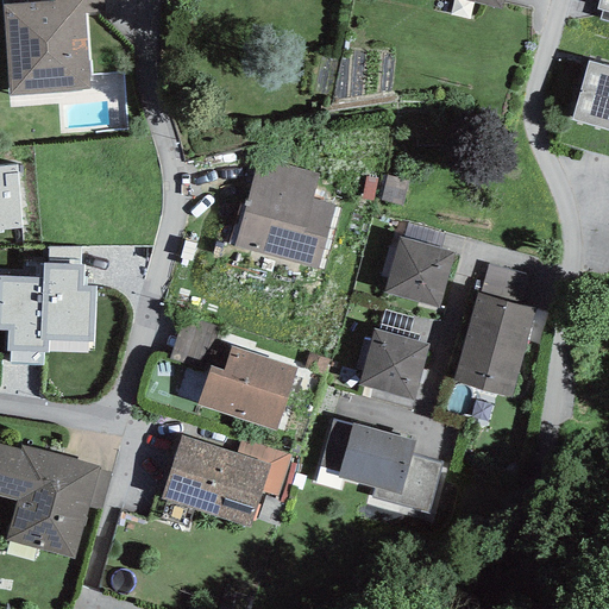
[(8,96),(89,90),(85,14),(83,0),(63,0),(55,1),(27,4),(27,0),(1,0),(2,5),(8,96)]
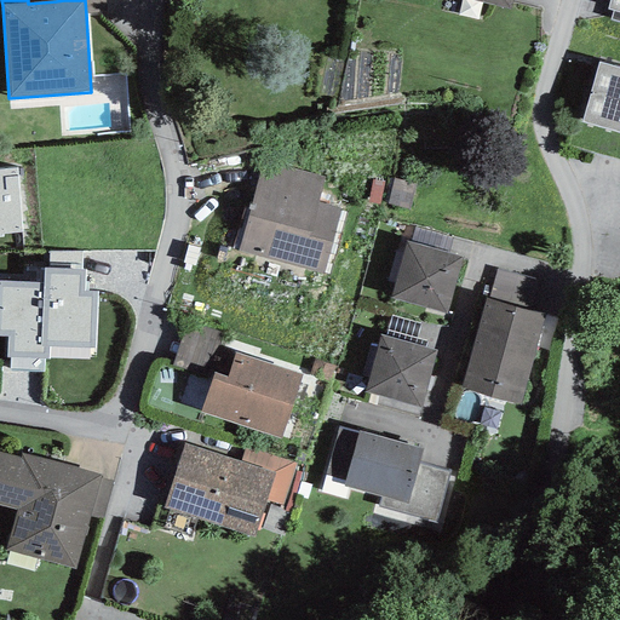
[(56,0),(56,1),(64,0),(85,0),(86,15),(107,13),(104,0),(56,0)]
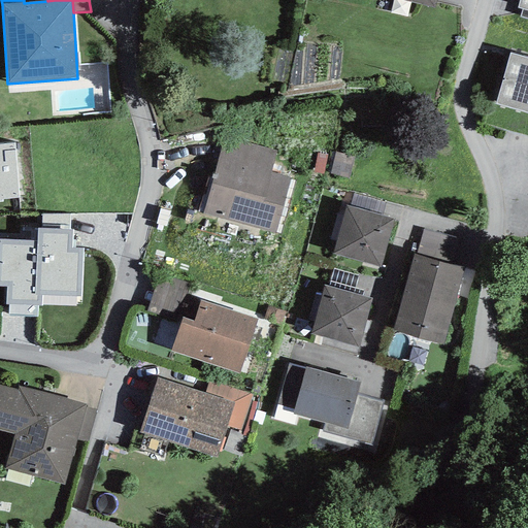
[(527,0),(520,0),(518,8),(522,9),(520,17),(527,19),(527,0)]
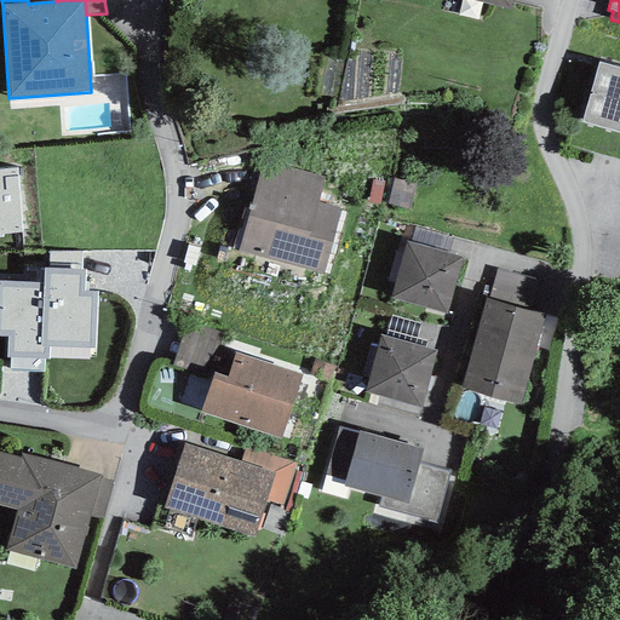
[(619,69),(600,63),(583,122),(619,133),(619,69)]
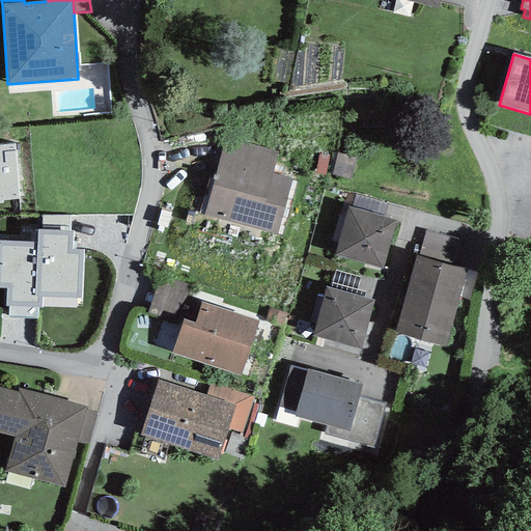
[(227,136),(220,159),(273,174),(280,151),(227,136)]
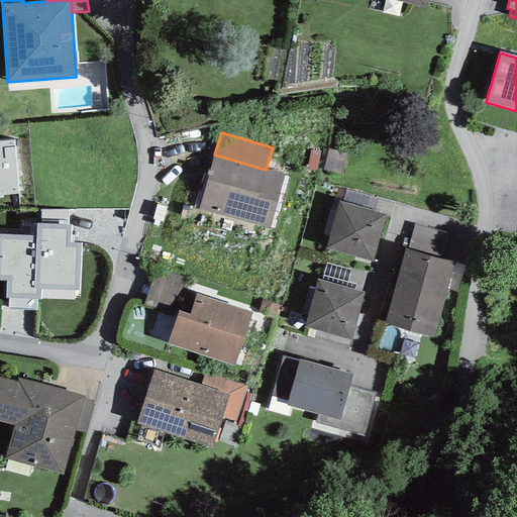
[(0,198),(2,198),(2,196),(18,194),(14,140),(0,141),(0,198)]
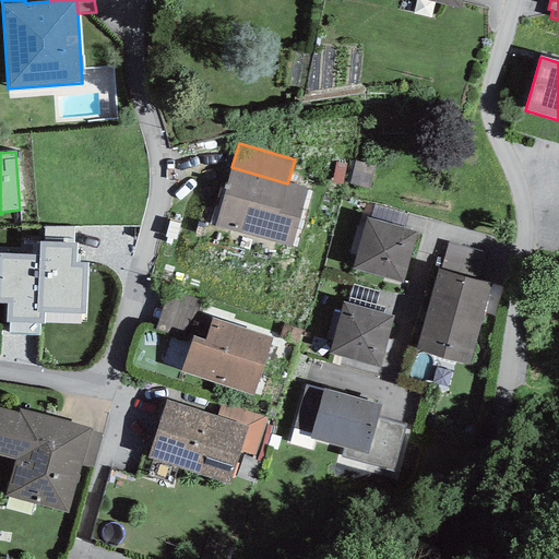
[(369,189),(375,165),(356,159),(349,185),(369,189)]
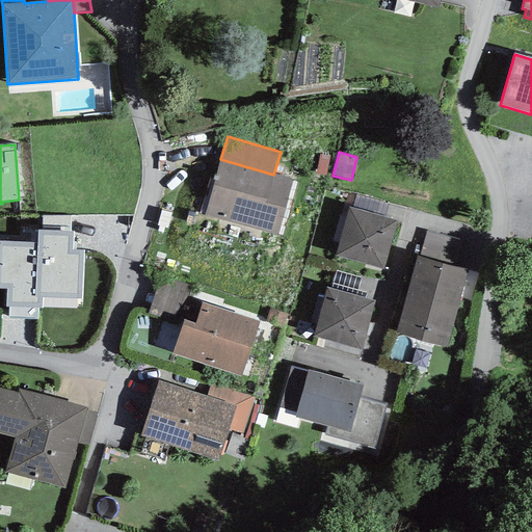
[(325,175),(329,157),(319,154),(315,173),(325,175)]
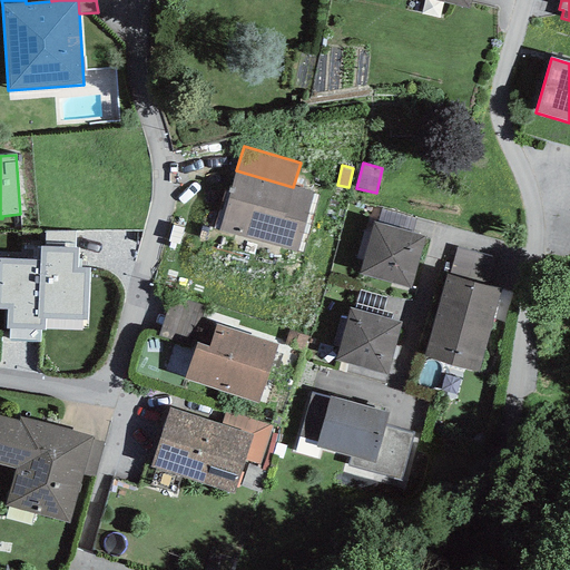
[(293,187),(236,170),(219,231),(296,252),(313,193),(293,187)]
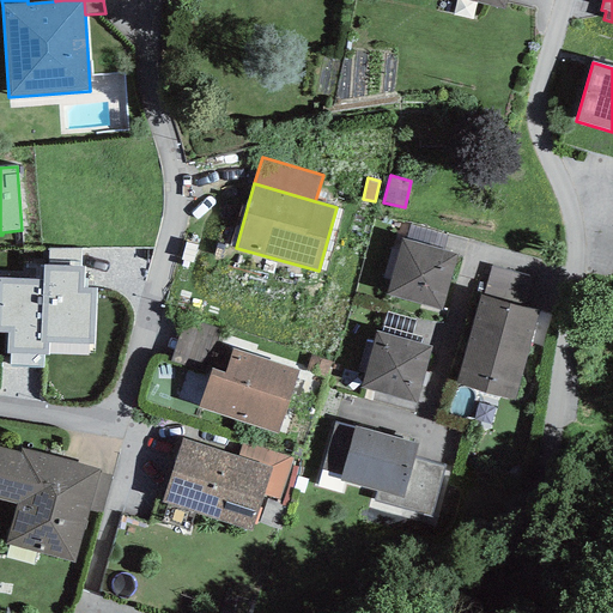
[(406,241),(442,252),(447,236),(411,225),(406,241)]
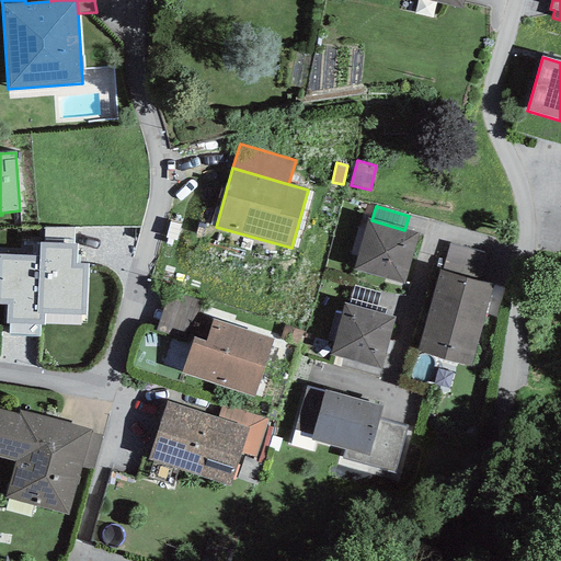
[(371,220),(368,219),(353,270),(404,284),(418,233),(404,230),(371,220)]
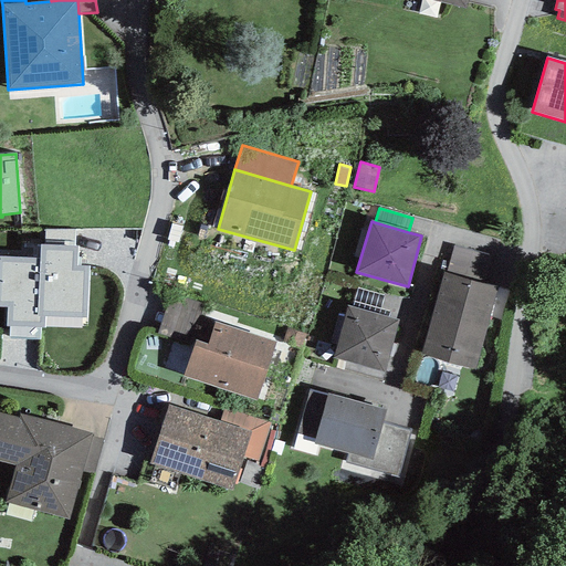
[(45,245),(73,247),(75,230),(45,230),(45,245)]
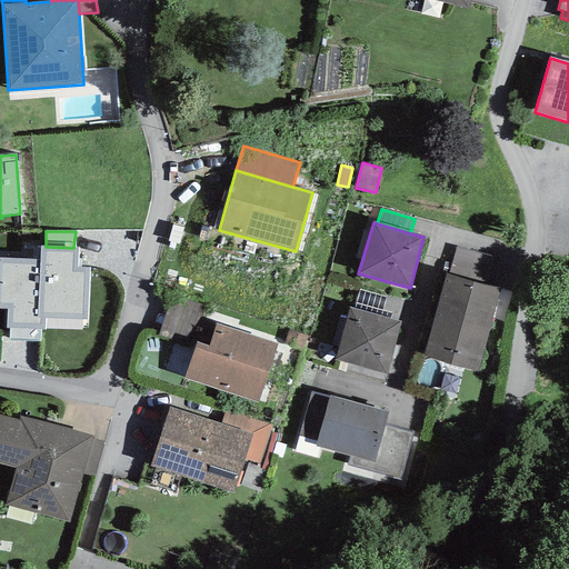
[(45,319),(87,320),(90,268),(78,267),(78,248),(73,248),(46,247),(40,247),(40,260),(38,319),(45,319)]
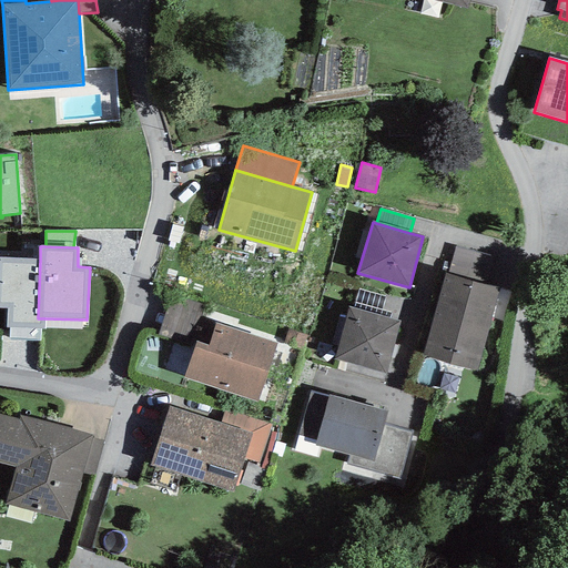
[(44,330),(44,318),(38,318),(40,260),(0,257),(0,308),(7,308),(7,328),(10,328),(10,340),(40,342),(40,330),(44,330)]
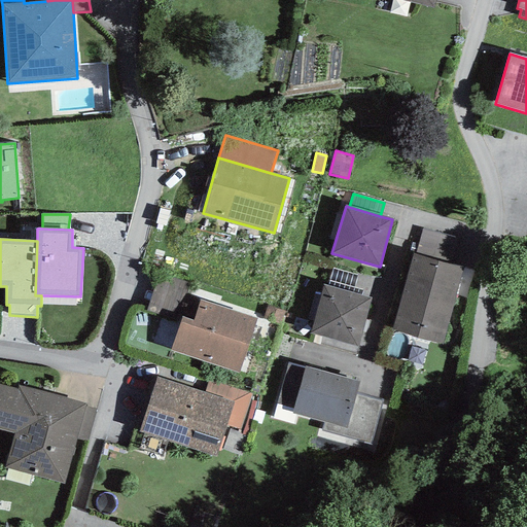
[(392,329),(442,345),(456,294),(466,297),(473,271),(463,268),(413,253),(392,329)]
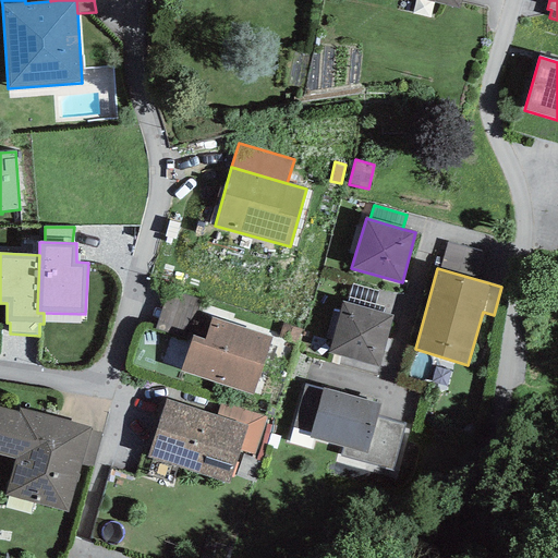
[(347,303),(383,313),(385,307),(375,305),(378,291),(352,283),(347,303)]
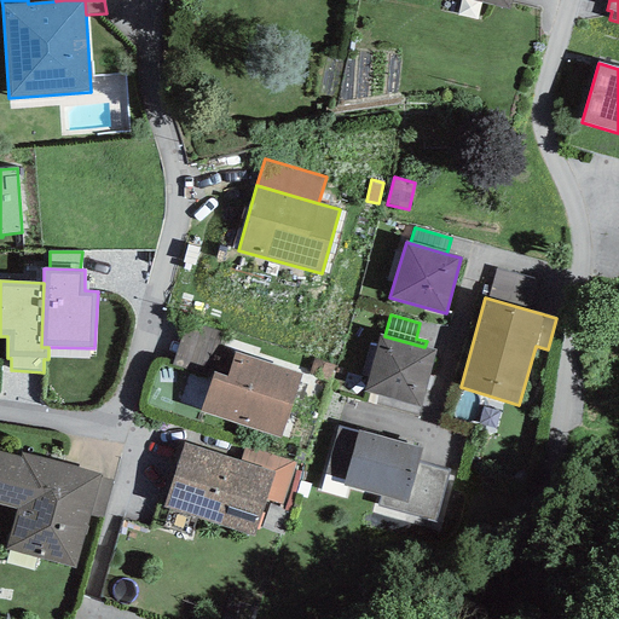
[(212,369),(223,333),(185,320),(171,366),(209,377),(212,369)]
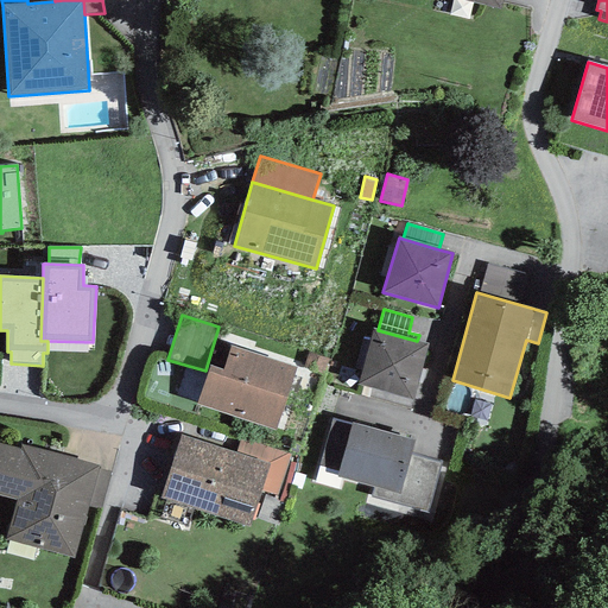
[(378,330),(372,329),(358,385),(412,400),(428,344),(417,341),(378,330)]
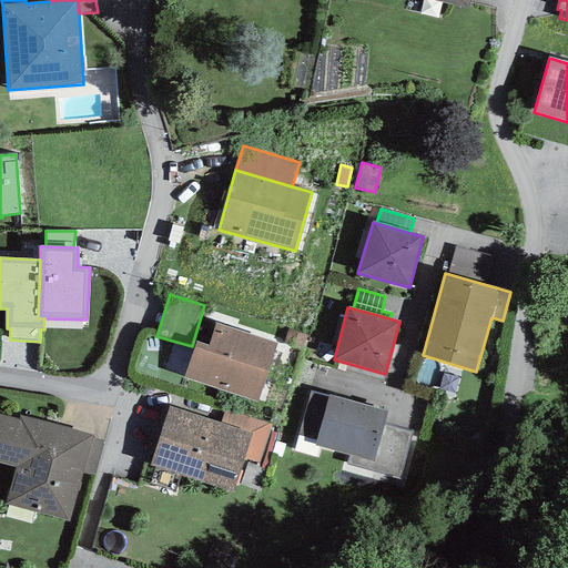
[(196,341),(184,378),(257,403),(277,344),(215,324),(208,345),(196,341)]
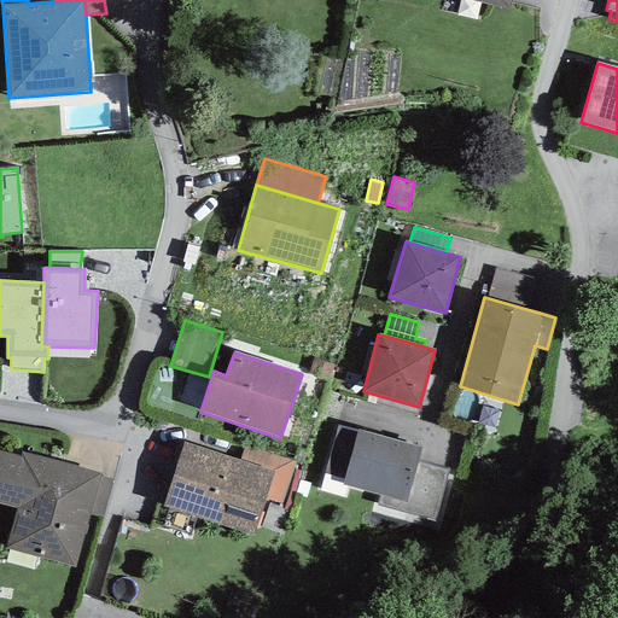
[(421,447),(357,430),(343,485),(380,495),(406,502),(417,462),(421,447)]
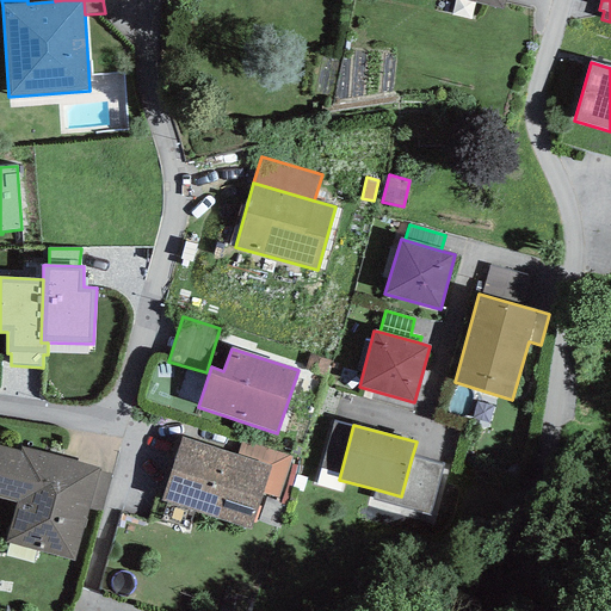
[(239,456),(181,437),(162,500),(251,529),(261,493),(270,467),(239,456)]
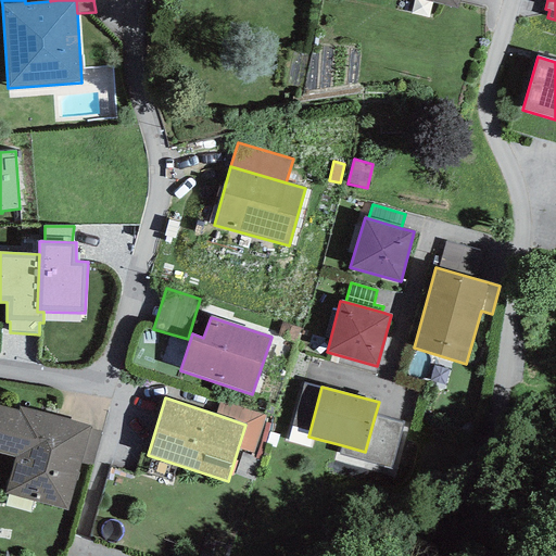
[(245,425),(238,449),(253,454),(266,416),(220,402),(217,415),(245,425)]
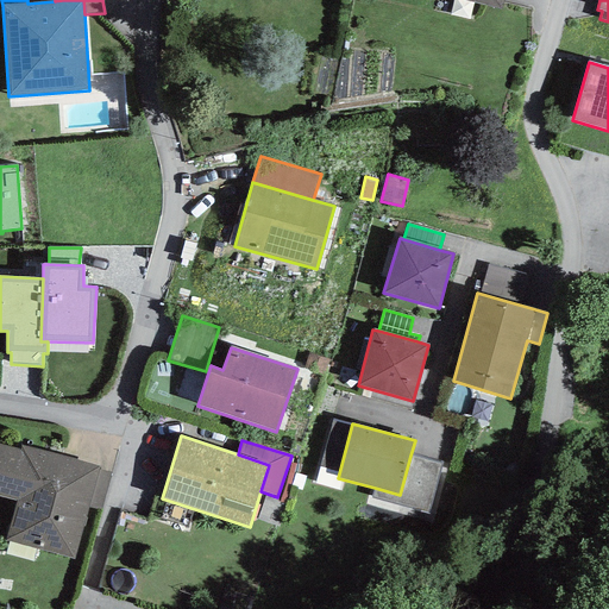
[(19,450),(0,444),(0,496),(17,502),(6,540),(75,560),(88,507),(98,470),(99,468),(22,446),(19,450)]
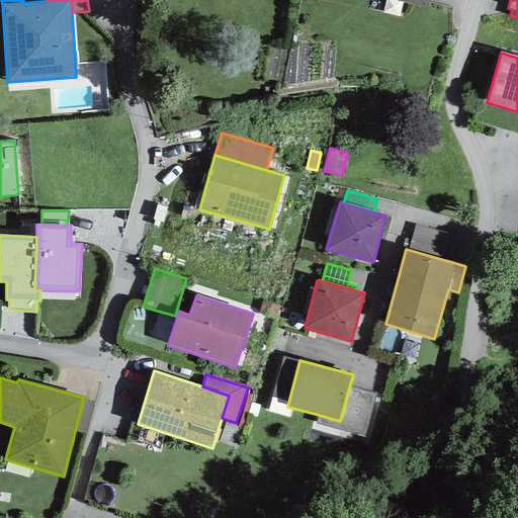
[(365,436),(376,395),(349,387),(340,421),(319,415),(317,423),(365,436)]
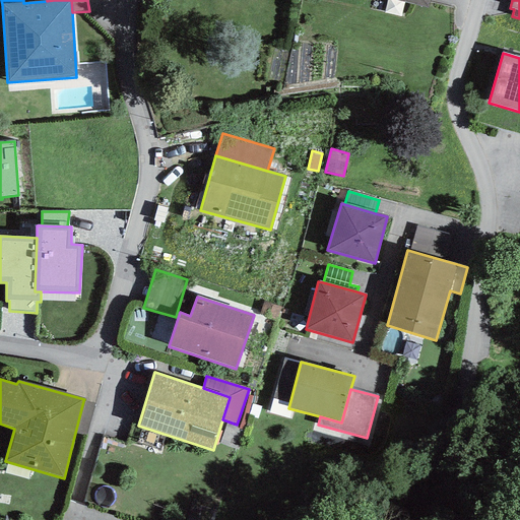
[(83,401),(75,433),(87,437),(94,404),(83,401)]
